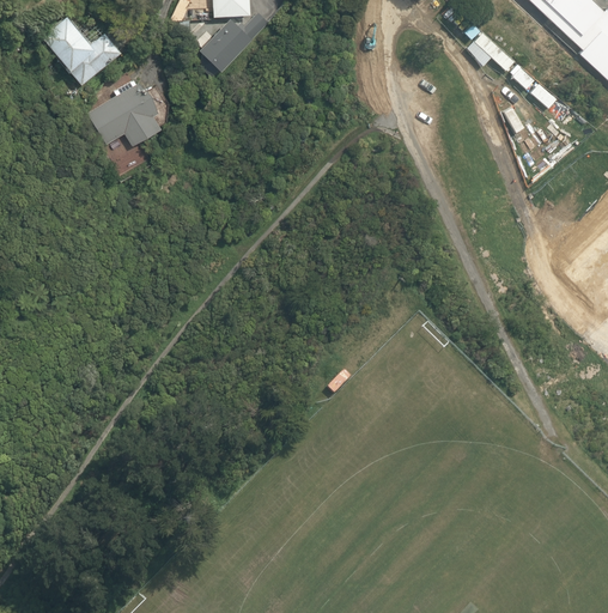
[(210,0),(211,18),(248,16),(247,0),(210,0)]
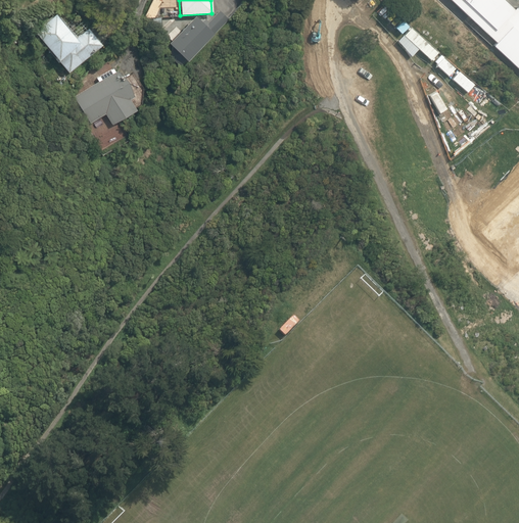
[(466,0),(453,0),(499,42),(513,26),(518,30),(518,10),(499,31),(469,3),(466,0)]
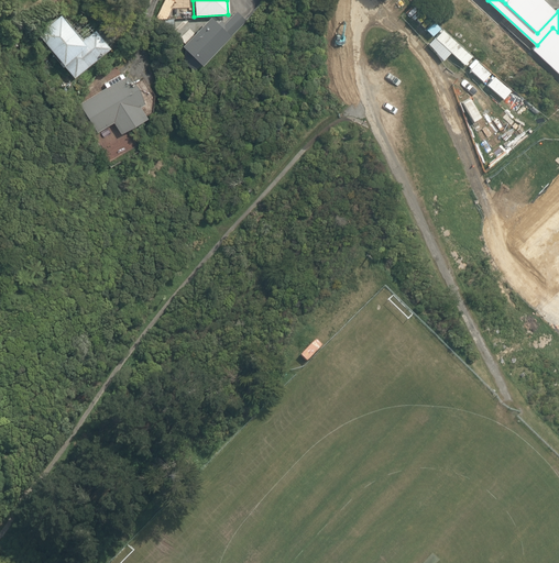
[(558,9),(548,0),(507,0),(505,3),(537,33),(558,11),(558,9)]
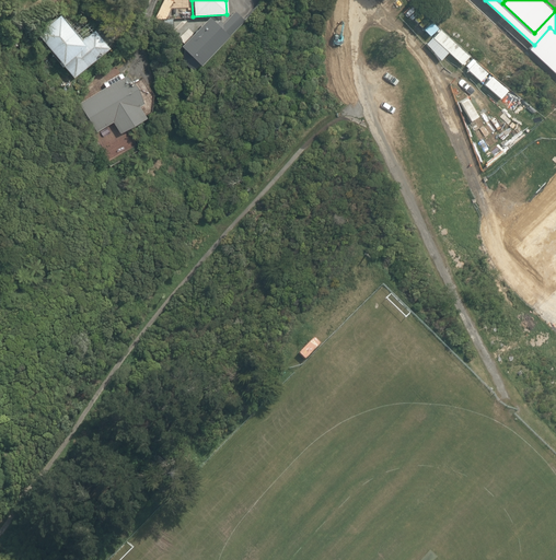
[(107,47),(93,28),(81,38),(74,31),(78,28),(69,16),(65,21),(58,13),(33,34),(58,66),(61,63),(71,76),(107,47)]
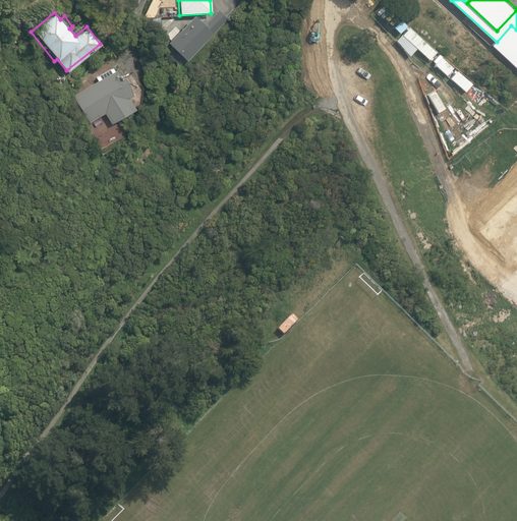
[(213,34),(191,15),(168,43),(190,61),(213,34)]
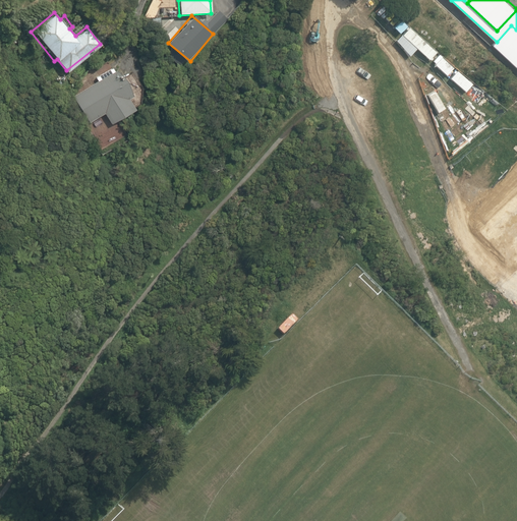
[(516,30),(511,25),(497,42),(493,46),(516,66),(516,30)]
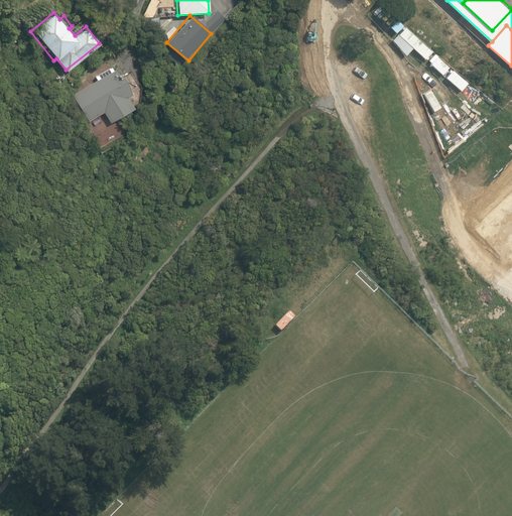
[(97,79),(74,94),(93,121),(105,112),(112,123),(133,109),(126,98),(132,94),(112,65),(95,76),(97,79)]
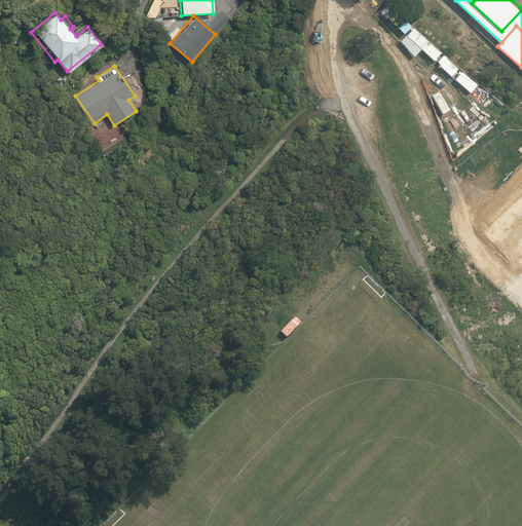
[(303,322),(295,315),(281,332),(288,339),(303,322)]
